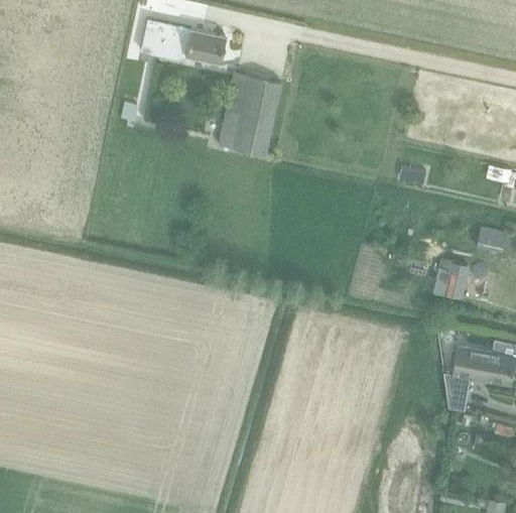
[(158,0),(157,10),(179,15),(182,2),(174,0),(158,0)]
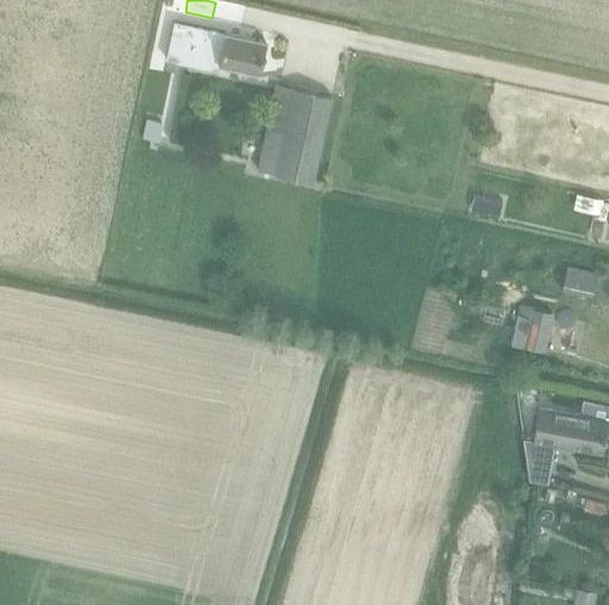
[(174,25),(165,62),(179,64),(179,67),(199,70),(200,63),(218,67),(236,70),(258,75),(265,45),(242,41),(186,29),(174,25)]
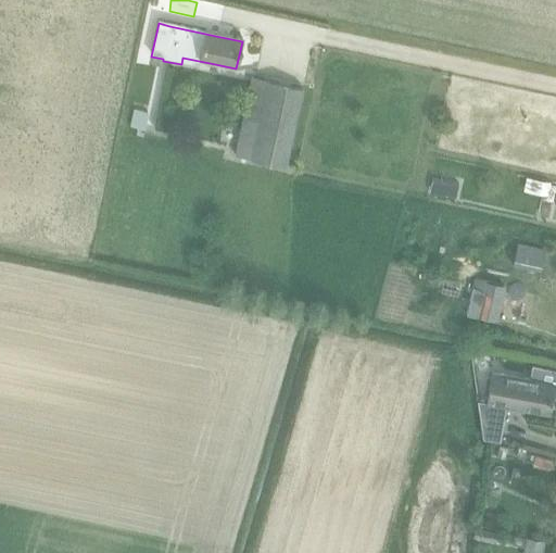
[(235,158),(252,161),(286,167),(302,90),(251,79),(235,158)]
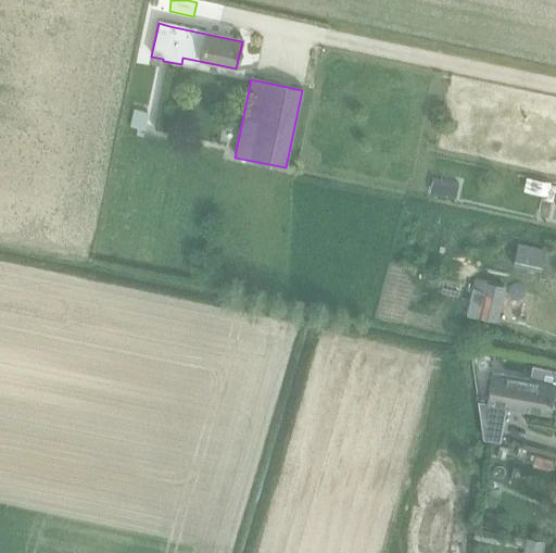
[(149,116),(134,113),(130,129),(146,133),(149,116)]
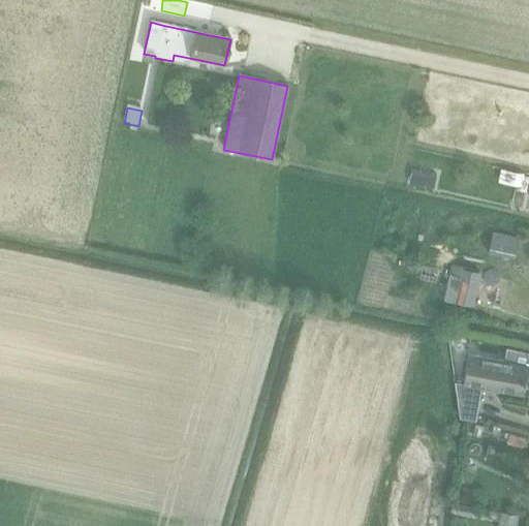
[(526,158),(528,124),(434,120),(433,134),(478,136),(478,156),(526,158)]
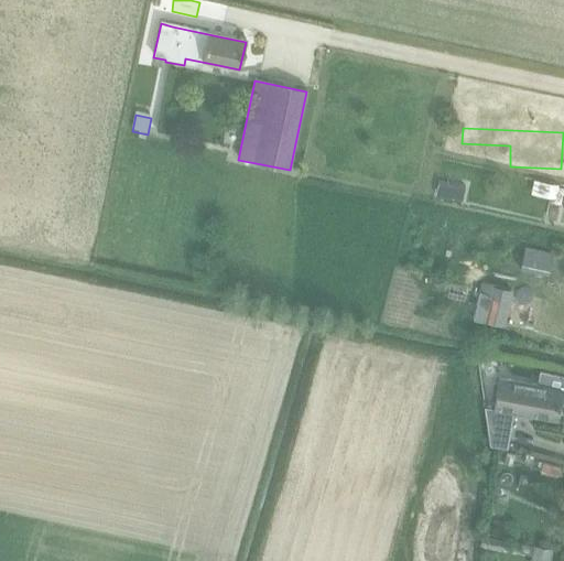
[(563,175),(556,174),(552,198),(563,201),(563,175)]
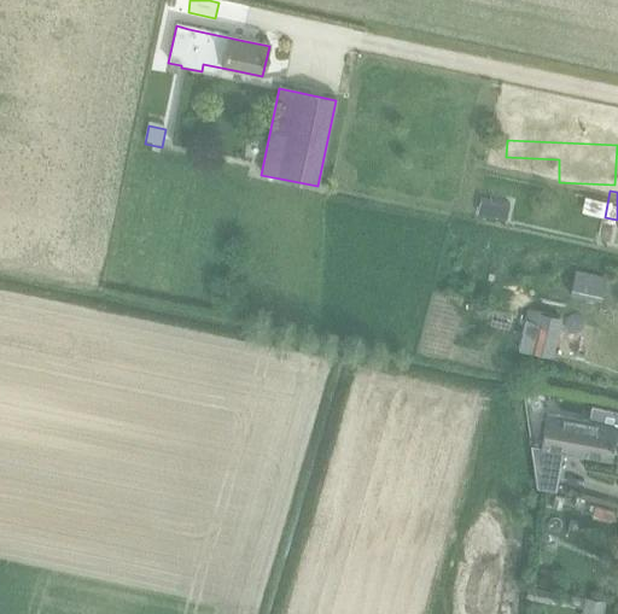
[(523,215),(526,200),(497,193),(494,209),(523,215)]
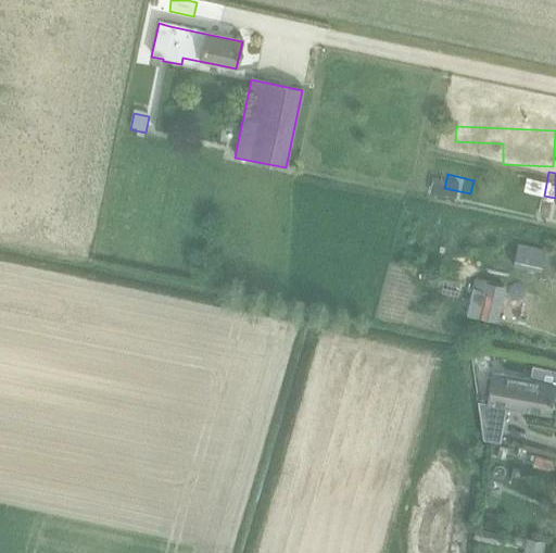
[(518,250),(514,271),(520,273),(522,273),(525,262),(542,266),(544,255),(518,250)]
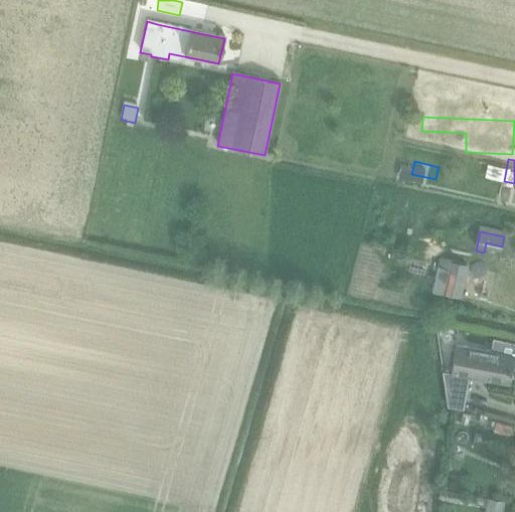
[(467,268),(439,261),(431,294),(459,301),(467,268)]
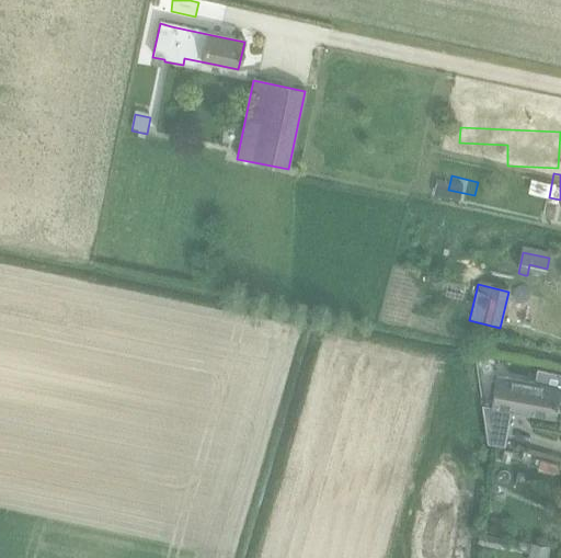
[(482,407),(481,407),(484,425),(487,444),(488,444),(490,445),(504,447),(507,430),(511,413),(521,414),(522,412),(553,419),(559,390),(535,386),(496,378),(491,408),(482,407)]
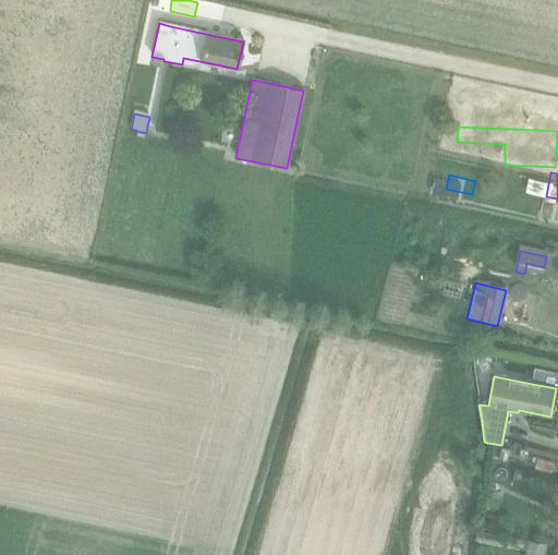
[(526,542),(526,533),(500,531),(499,540),(526,542)]
